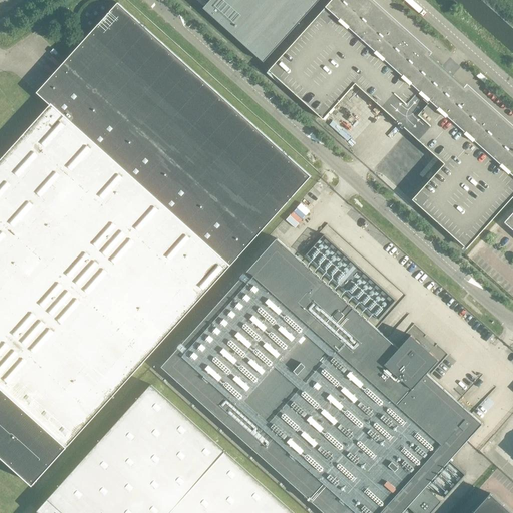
[(210,0),(203,8),(264,62),(319,0),(210,0)]
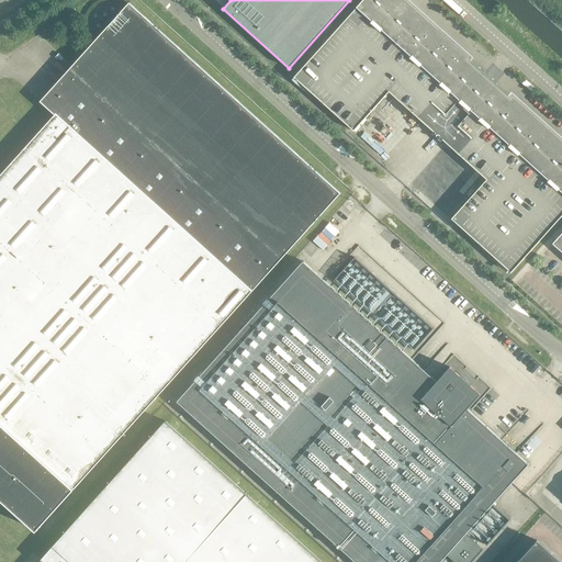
[(561,143),(484,74),(402,0),(362,0),(295,75),(355,130),(391,90),(419,116),(487,178),(451,217),(512,271),(561,215),(561,143)]
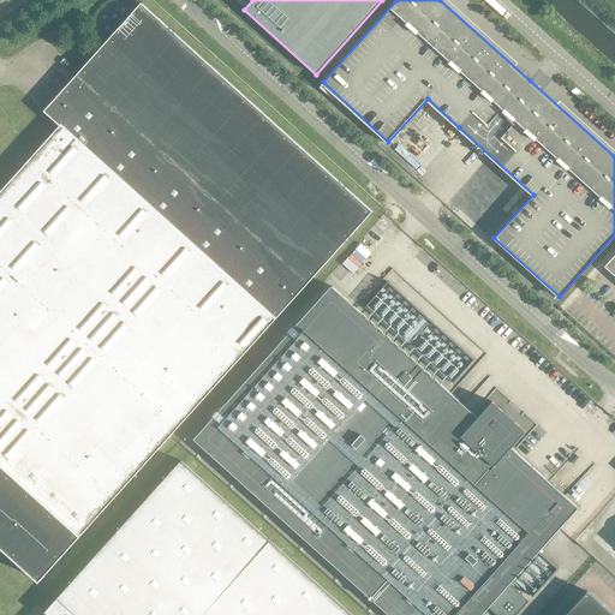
[(0,544),(40,580),(82,535),(276,318),(374,209),(142,1),(43,112),(60,126),(0,191),(0,544)]
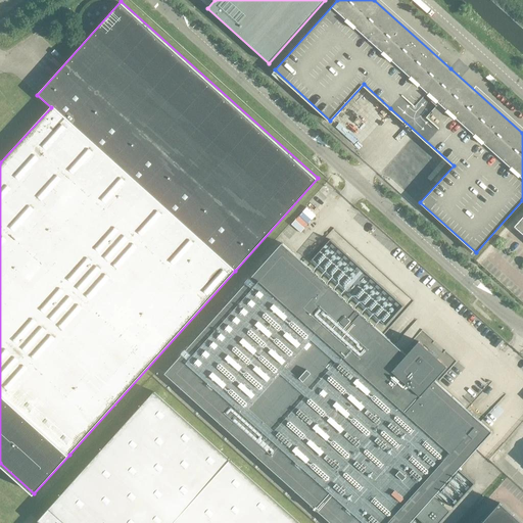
[(522,217),(514,227),(522,235),(522,217)]
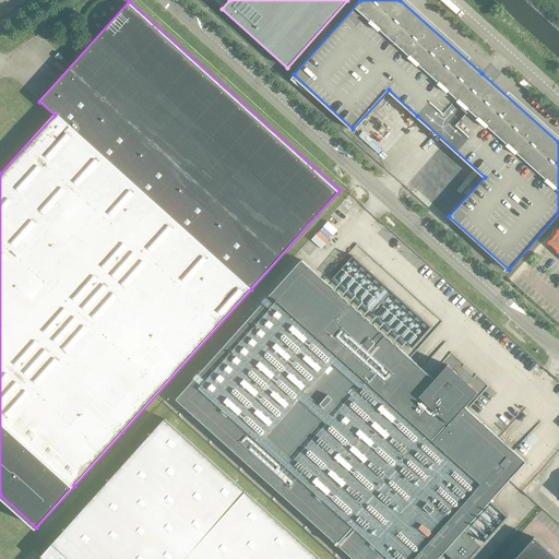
[(301,260),(176,400),(353,558),(438,558),(525,462),(464,407),(477,392),(447,365),(433,380),(301,260)]
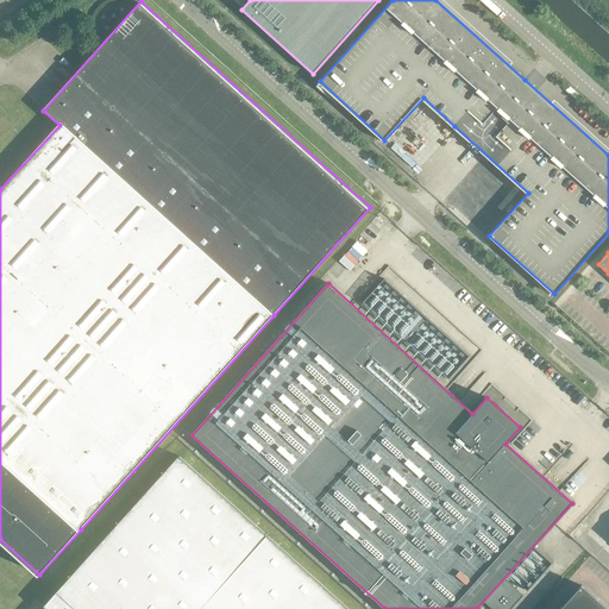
[(493,384),(487,395),(498,402),(504,391),(493,384)]
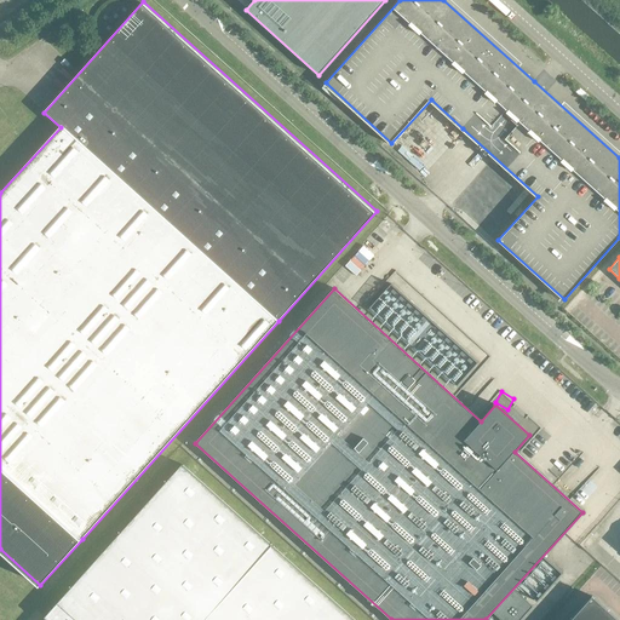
[(355,619),(182,464),(45,618),(46,619),(45,619),(355,619)]
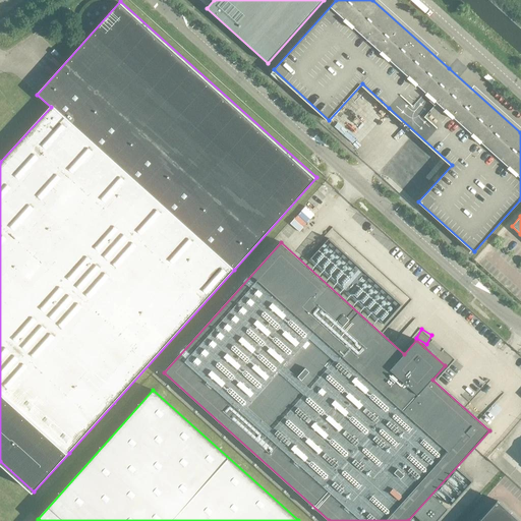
[(496,470),(491,466),(484,474),(488,478),(496,470)]
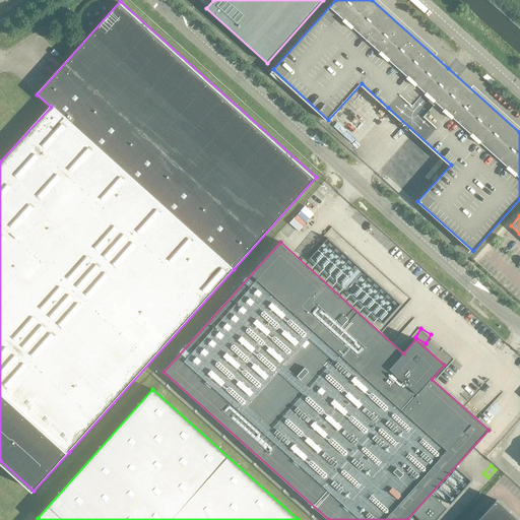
[(519,519),(497,500),(478,519),(519,519)]
